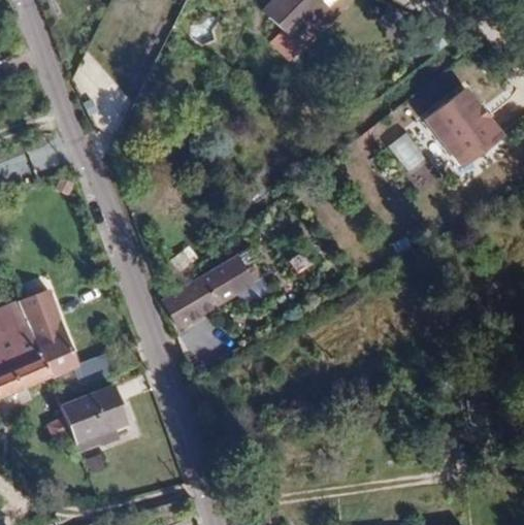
[(298,54),(351,0),(286,0),(276,10),(296,31),(286,42),(298,54)]
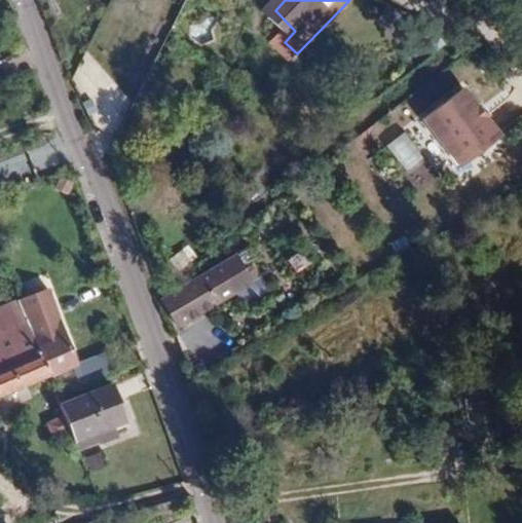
[(274,16),(263,29),(275,39),(286,28),(274,16)]
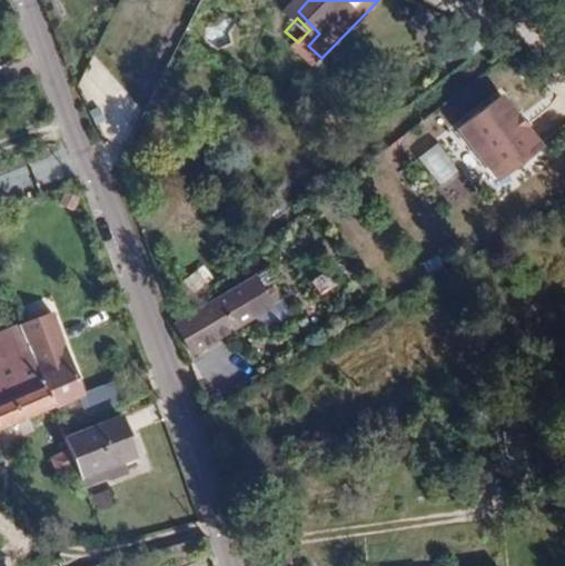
[(459,128),(496,178),(499,181),(544,148),(543,146),(504,95),(459,128)]
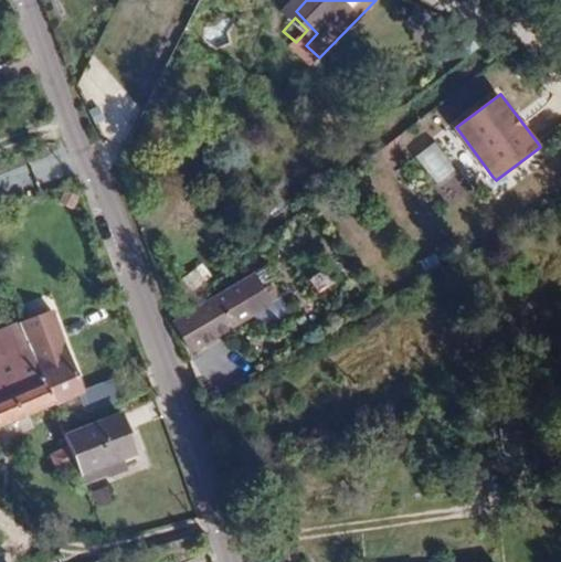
[(432,180),(455,170),(441,138),(417,148),(432,180)]
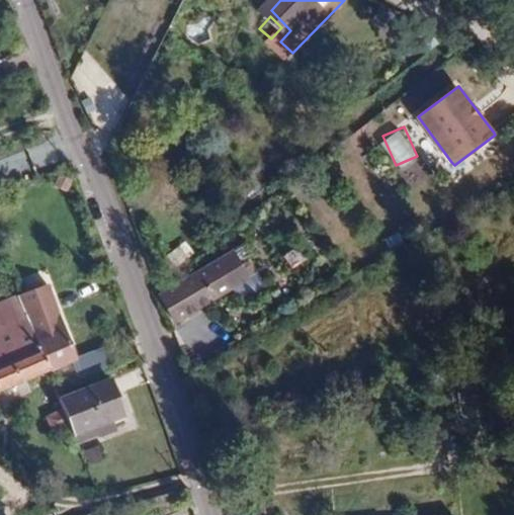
[(292,256),(302,269),(317,258),(308,245),(292,256)]
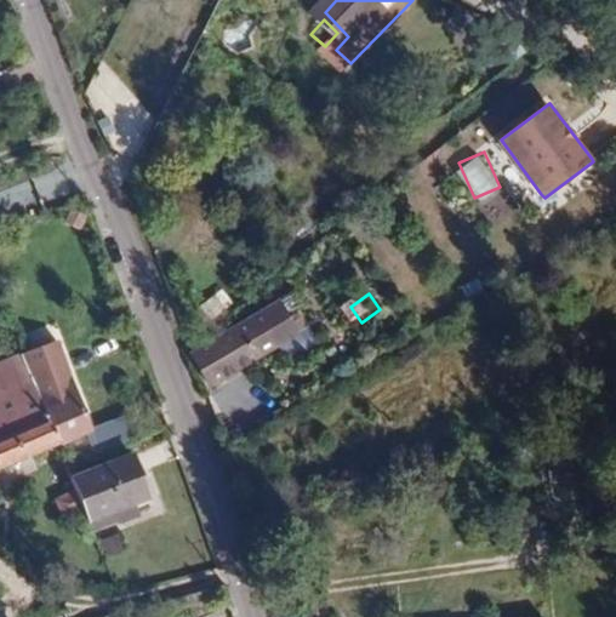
[(198,348),(216,378),(301,327),(281,297),(198,348)]
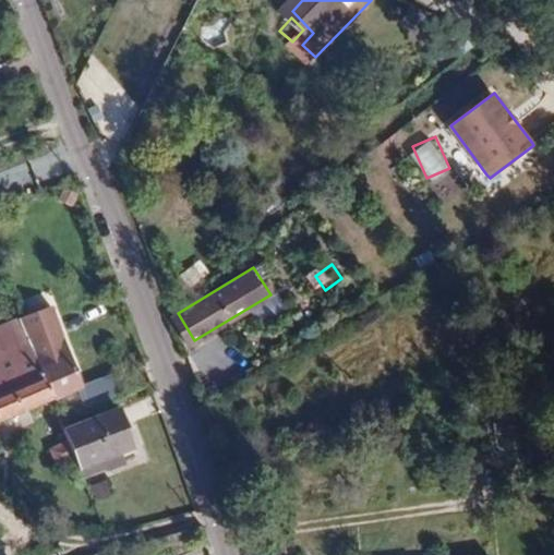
[(39,360),(55,397),(84,384),(70,348),(51,304),(21,317),(39,360)]
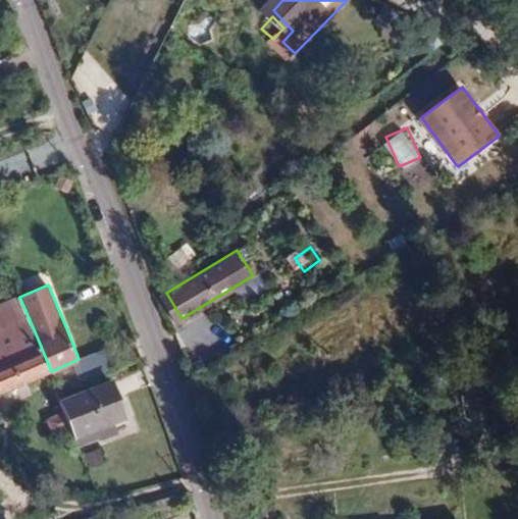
[(0,363),(3,362),(0,354),(0,352),(37,336),(19,297),(0,304),(0,363)]
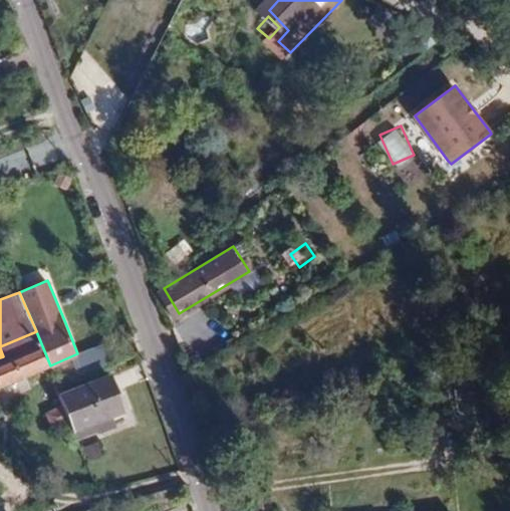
[(0,387),(13,381),(50,365),(36,331),(0,346),(0,348),(3,356),(0,357),(0,387)]
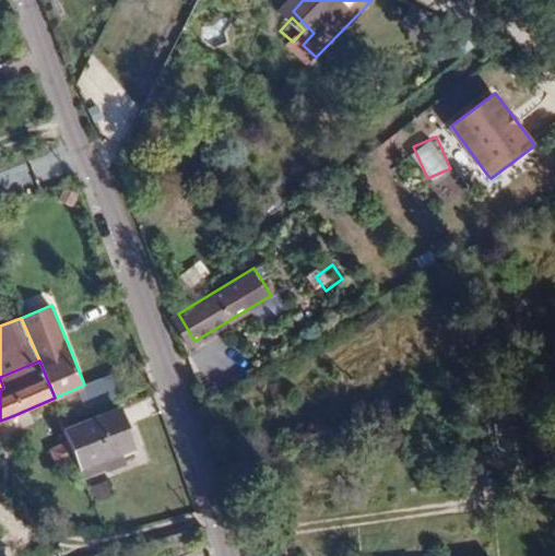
[(93,379),(95,404),(122,401),(119,377),(93,379)]
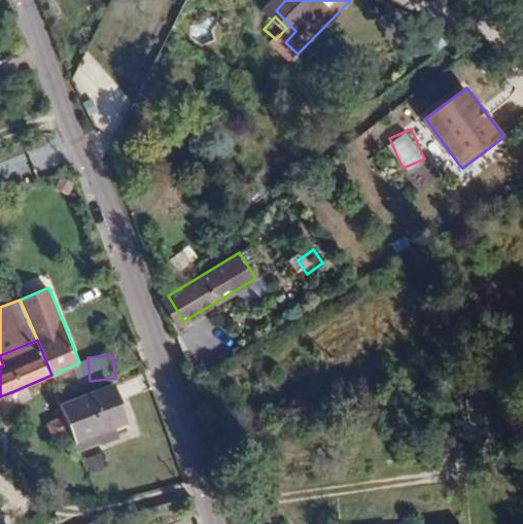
[(71,429),(77,441),(126,420),(112,385),(61,404),(65,415),(71,429)]
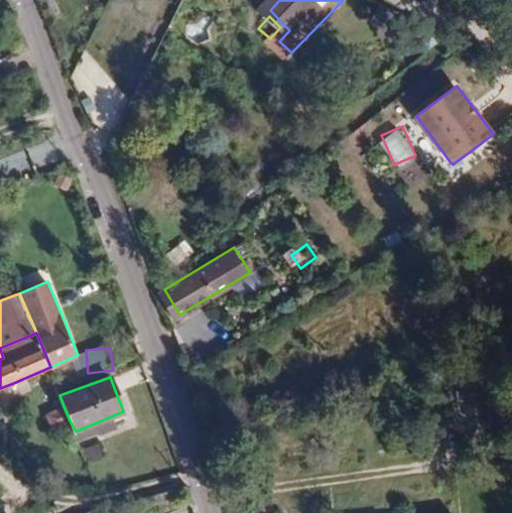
[(53,426),(70,420),(64,406),(47,413),(53,426)]
